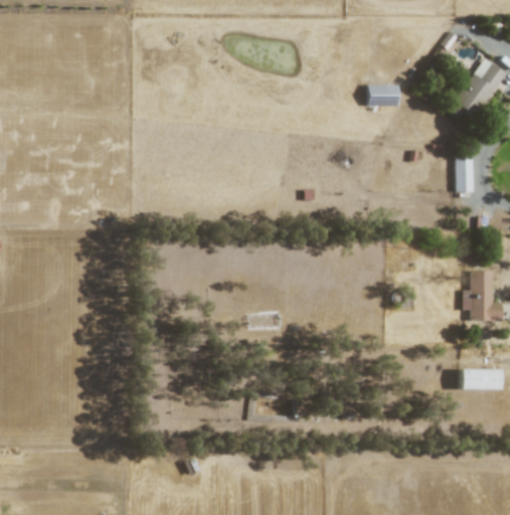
[(506,72),(484,57),(450,106),(473,122),(506,72)]
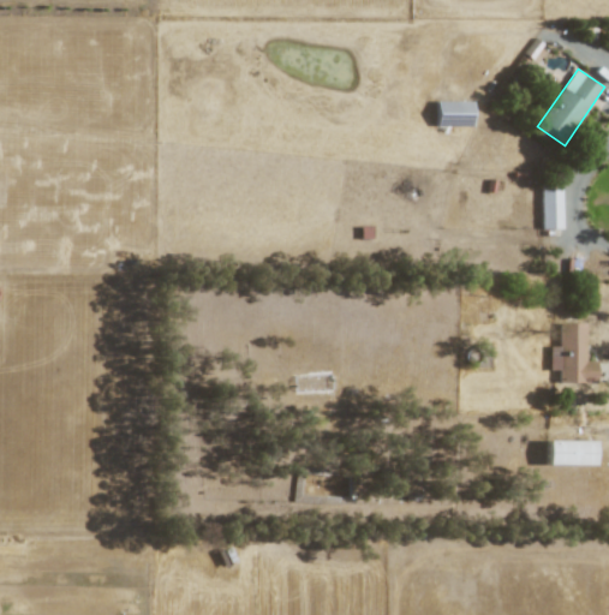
[(475,101),(440,101),(440,126),(475,126),(475,101)]
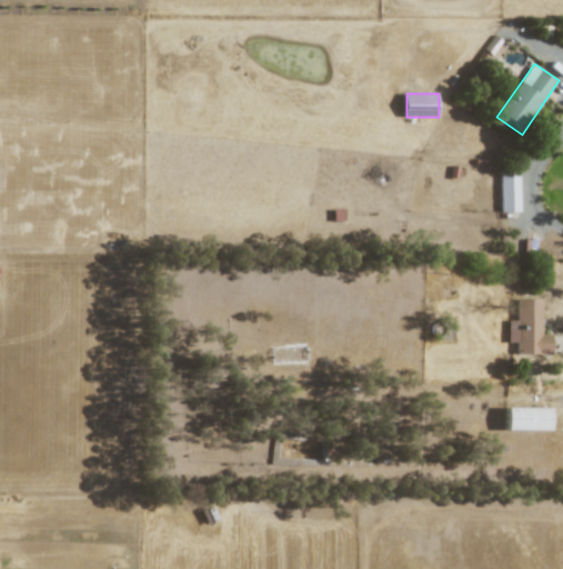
[(503,211),(522,211),(522,175),(502,175),(503,211)]
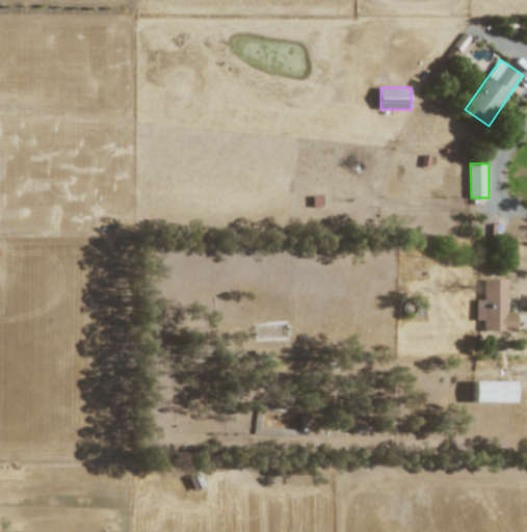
[(509,280),(486,280),(486,299),(478,299),(478,320),(486,320),(486,331),(519,330),(519,312),(509,312),(509,280)]
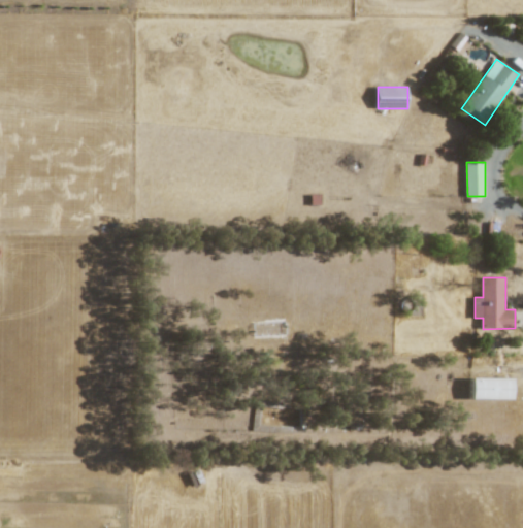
[(513,378),(472,377),(471,398),(513,399),(513,378)]
